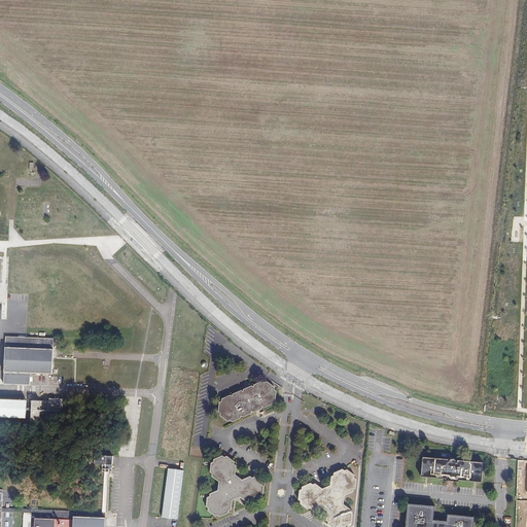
[(55,340),(7,337),(5,373),(31,374),(53,375),(55,340)]
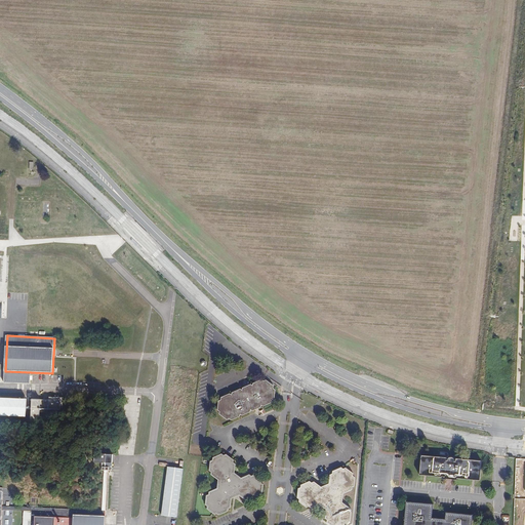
[(31,372),(5,371),(4,382),(30,385),(31,372)]
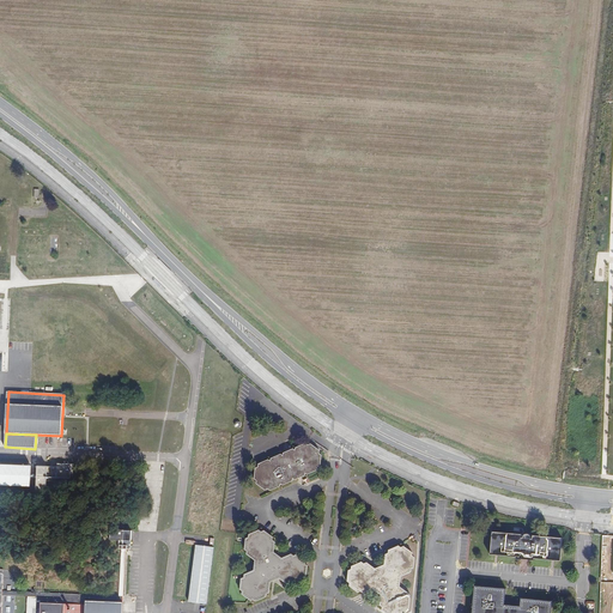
[(267,459),(259,462),(258,466),(255,467),(254,479),(256,480),(256,484),(265,490),(267,489),(269,490),(279,486),(281,483),(283,484),(292,480),(293,478),(296,479),(305,474),(305,472),(308,473),(317,469),(317,466),(321,465),(322,454),(320,453),(320,449),(311,443),(308,443),(305,442),(295,445),(295,449),(291,448),(283,451),(283,455),(279,453),(271,457),(271,459),(268,460),(267,459)]
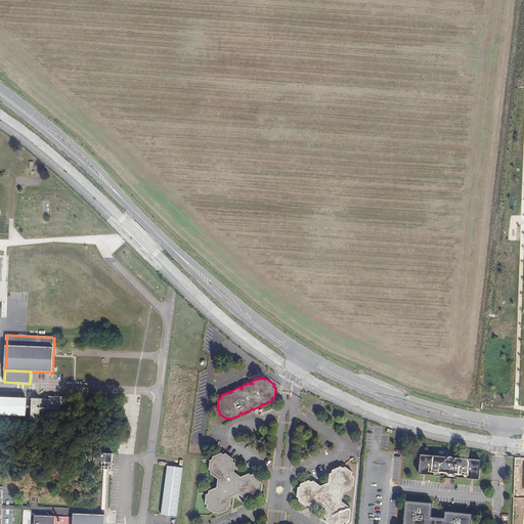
[(33,399),(32,419),(41,419),(41,411),(49,411),(49,408),(62,408),(63,396),(50,396),(50,399),(33,399)]
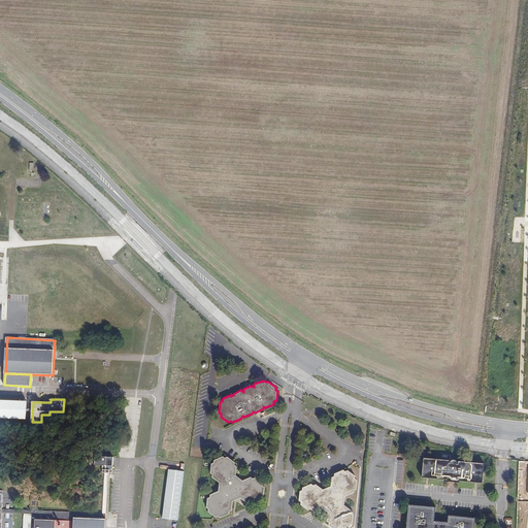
[(0,418),(27,420),(28,402),(0,400),(0,418)]
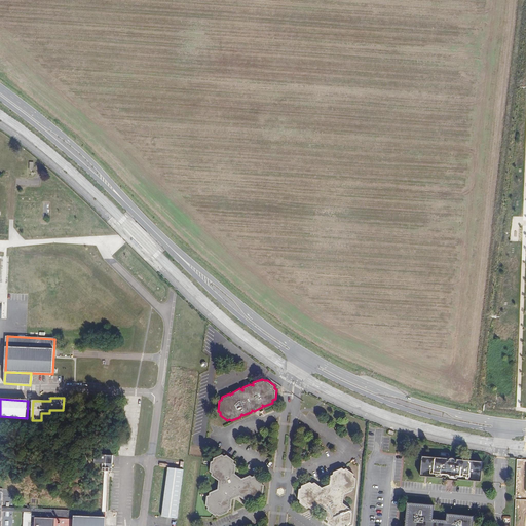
[(103,471),(113,471),(114,465),(114,455),(112,455),(97,454),(96,463),(103,463),(103,471)]
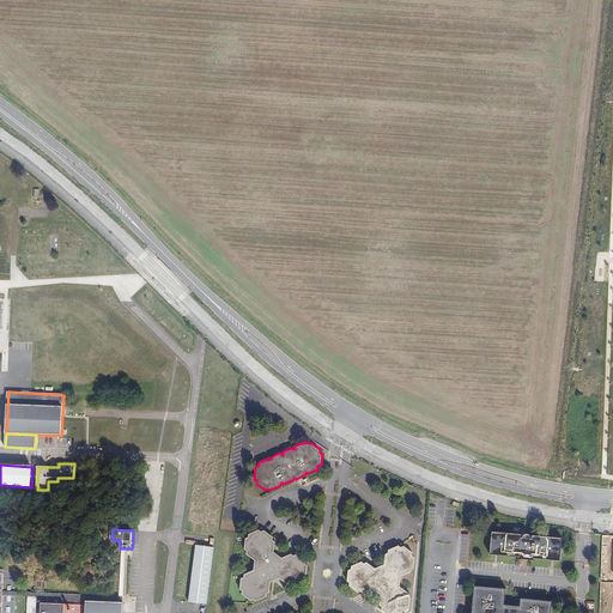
[(261,530),(259,529),(248,534),(248,536),(246,538),(244,548),(247,551),(247,553),(255,559),(255,569),(244,574),(244,577),(242,578),(241,589),(243,590),(243,595),(252,601),(255,600),(258,601),(267,596),(268,594),(271,593),(271,582),(280,578),(289,583),(291,582),(293,584),(304,580),(304,577),(308,575),(308,564),(305,562),(307,559),(297,553),(293,554),(292,553),(283,557),(274,550),(275,541),(273,539),(273,536),(265,529),(261,530)]
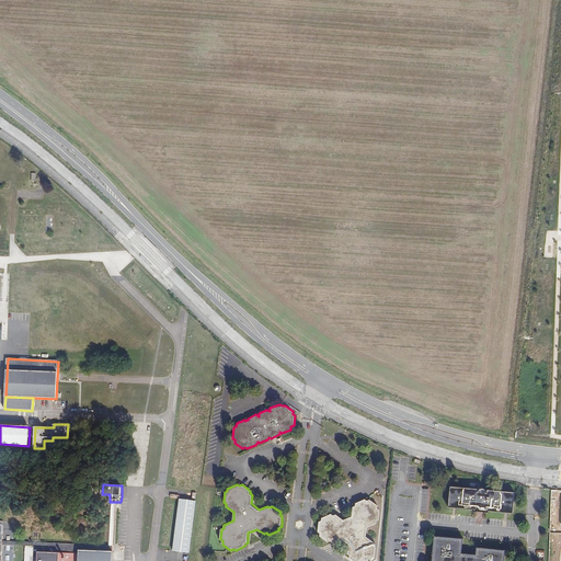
[(479,490),(449,488),(448,507),(472,510),(473,511),(490,512),(491,510),(514,512),(516,491),(489,490),(489,491),(487,491),(487,489),(481,488),(479,490)]
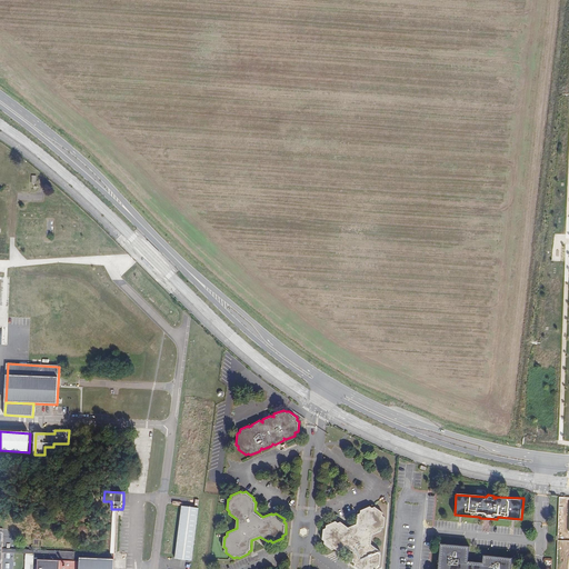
[(183,507),(178,559),(195,560),(200,509),(183,507)]
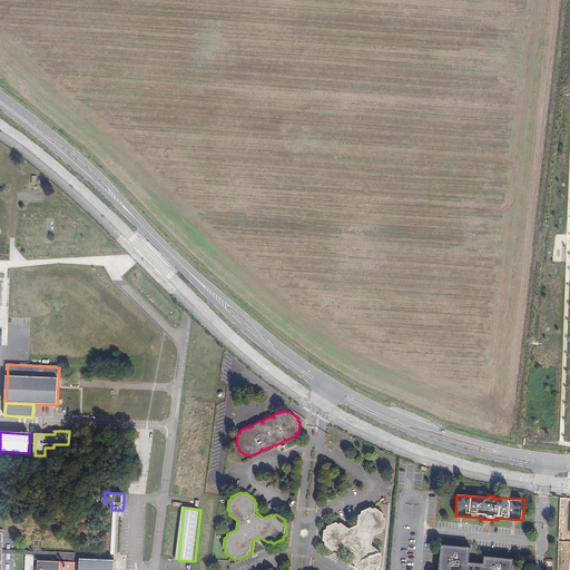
[(335,549),(338,552),(347,548),(351,550),(354,553),(354,562),(356,563),(356,567),(361,569),(379,569),(380,567),(382,566),(384,556),(381,554),(381,551),(374,546),(374,537),(383,533),(384,530),(386,529),(387,518),(385,518),(385,513),(379,508),(375,510),(372,508),(362,511),(362,516),(359,517),(357,526),(350,529),(343,524),(338,526),(336,523),(327,527),(326,531),(324,532),(323,540),(325,542),(325,546),(333,551),(335,549)]
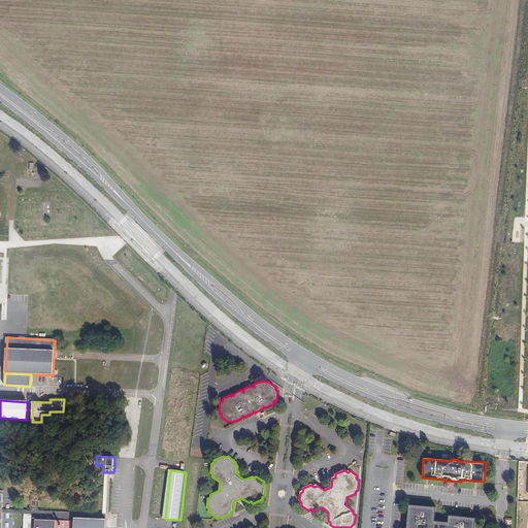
[(434,507),(406,505),(404,527),(472,527),(473,517),(448,515),(447,521),(433,520),(434,507)]
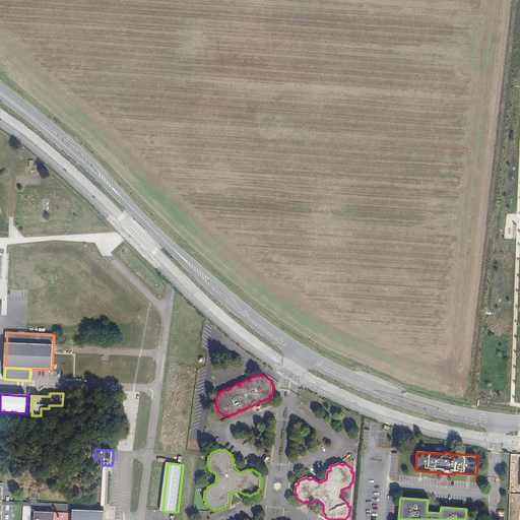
[(116,519),(117,507),(41,504),(25,503),(16,503),(13,503),(3,502),(3,505),(22,506),(33,506),(31,519),(116,519)]
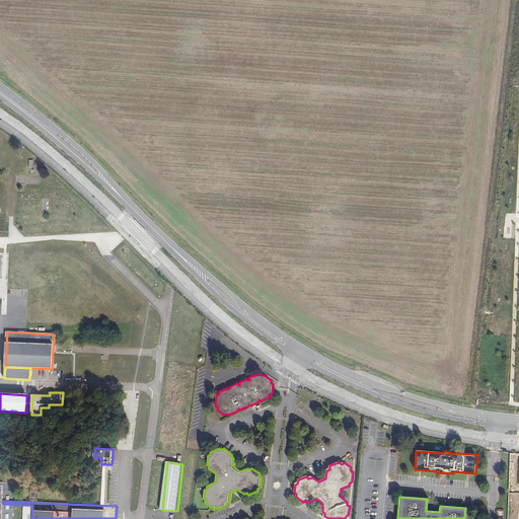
[(31,518),(32,505),(22,505),(21,518),(31,518)]
